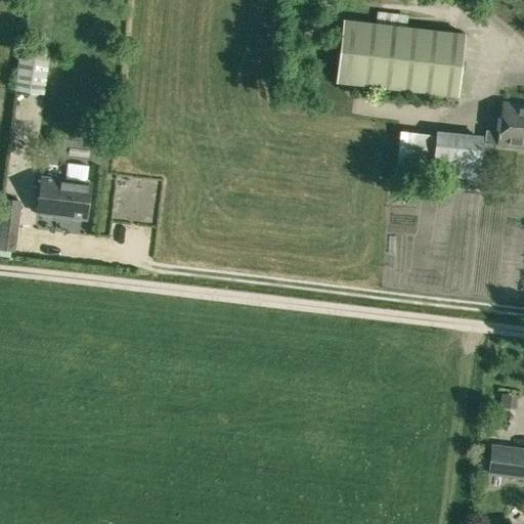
[(343,17),(336,81),(460,94),(467,31),(343,17)]
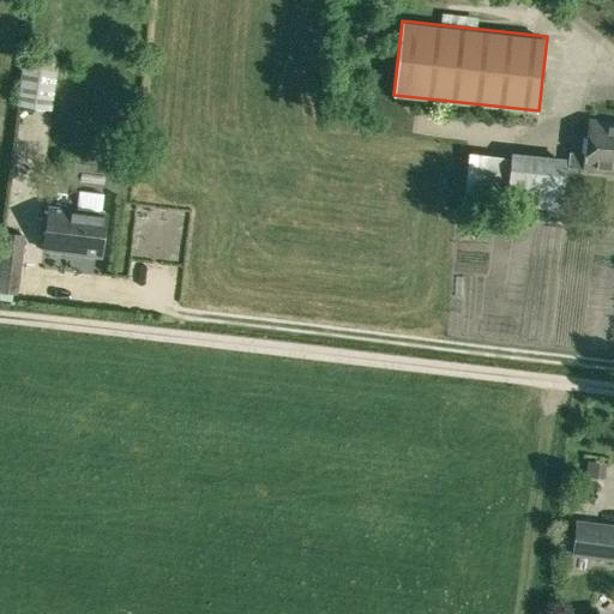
[(58,64),(22,58),(20,68),(16,106),(52,110),(56,73),(58,64)]
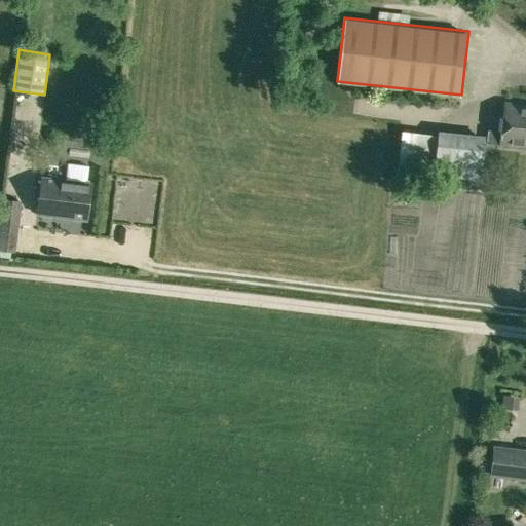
[(525,105),(504,103),(500,134),(488,133),(487,144),(525,148),(525,105)]
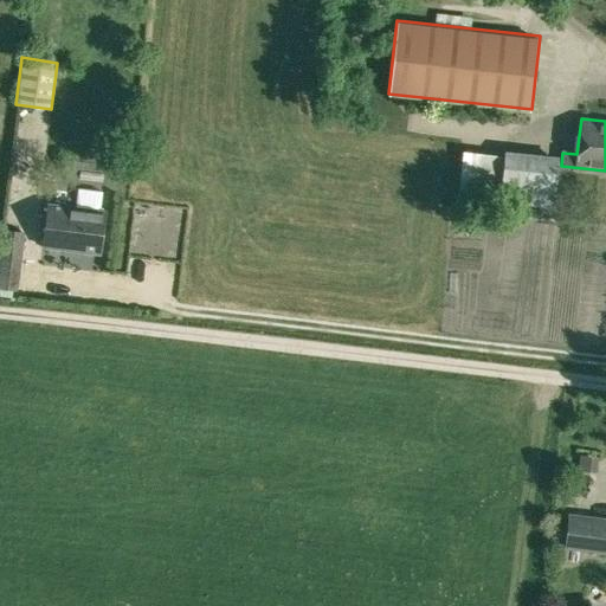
[(456,197),(500,201),(503,158),(461,153),(456,197)]
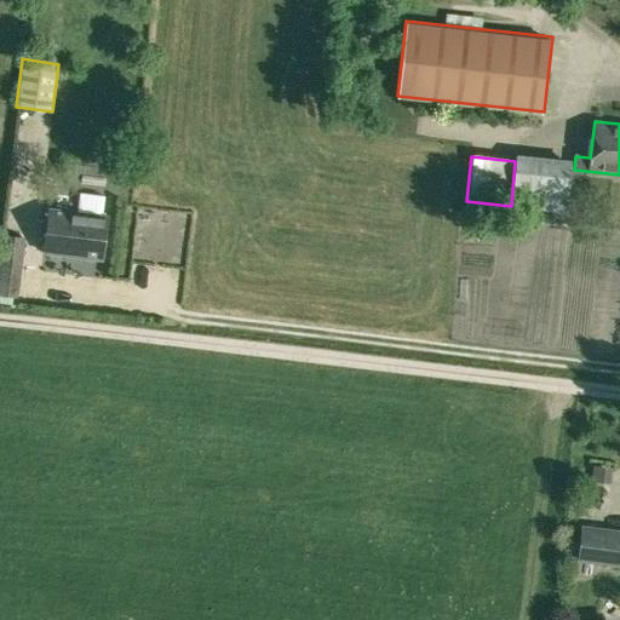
[(515,161),(511,206),(510,207),(566,212),(570,164),(516,156),(515,161)]
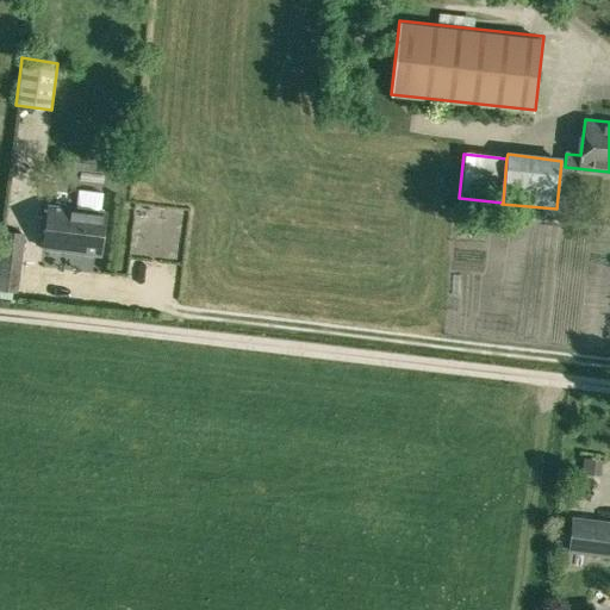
[(75,211),(48,207),(47,218),(38,217),(37,236),(45,236),(44,248),(100,254),(104,215),(100,213),(101,193),(78,191),(75,211)]
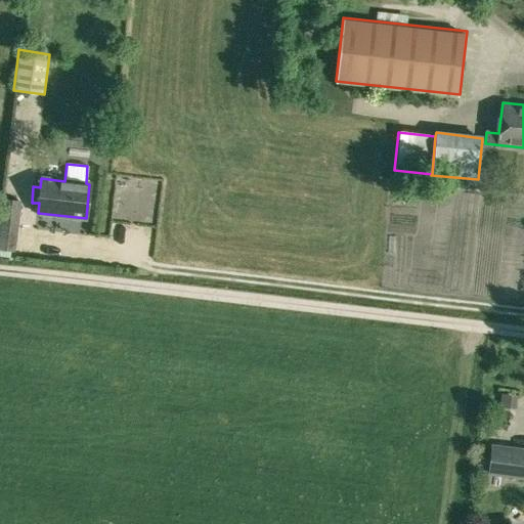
[(12,234),(0,233),(0,253),(9,255),(12,234)]
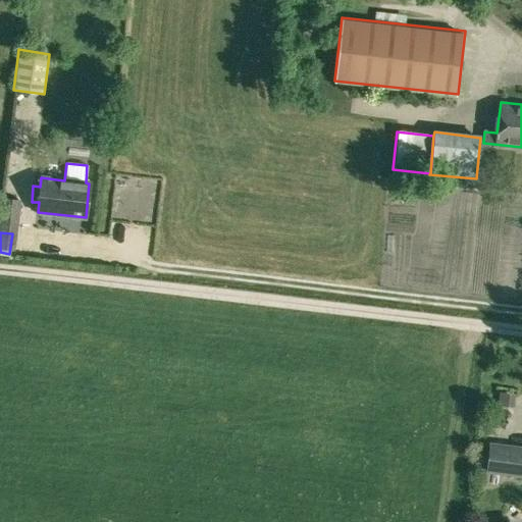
[(498,406),(512,408),(513,395),(499,394),(498,406)]
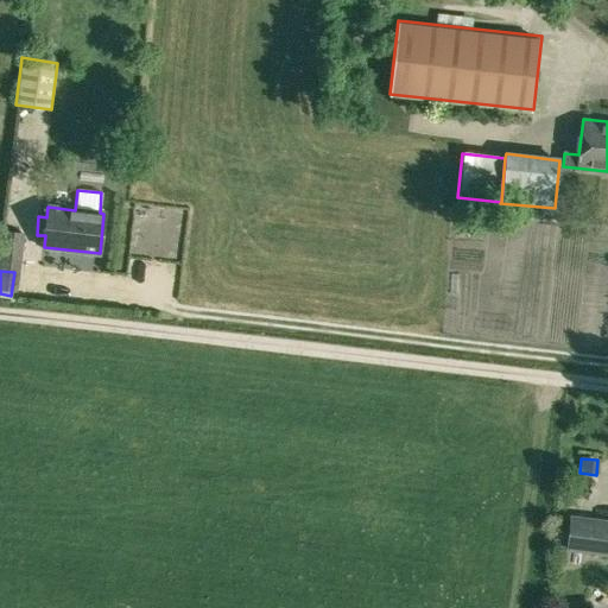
[(607,520),(570,515),(567,549),(607,553),(607,520)]
